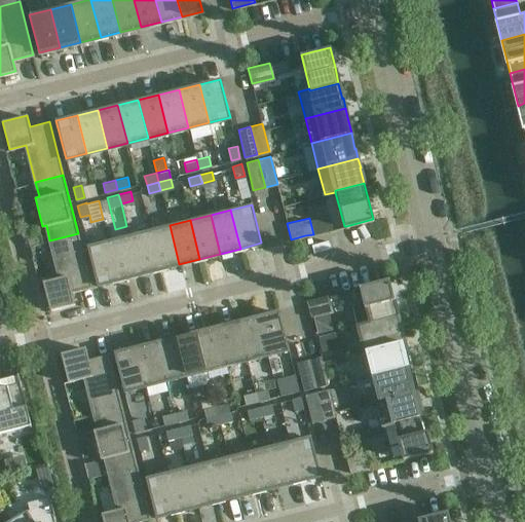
[(170,225),(149,230),(159,269),(179,264),(170,225)]
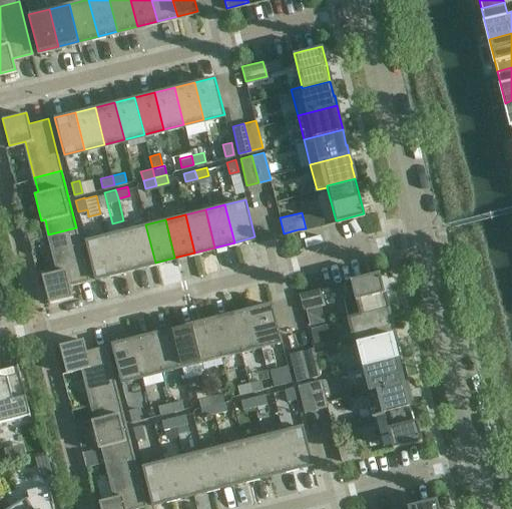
[(145,224),(125,229),(135,268),(155,263),(145,224)]
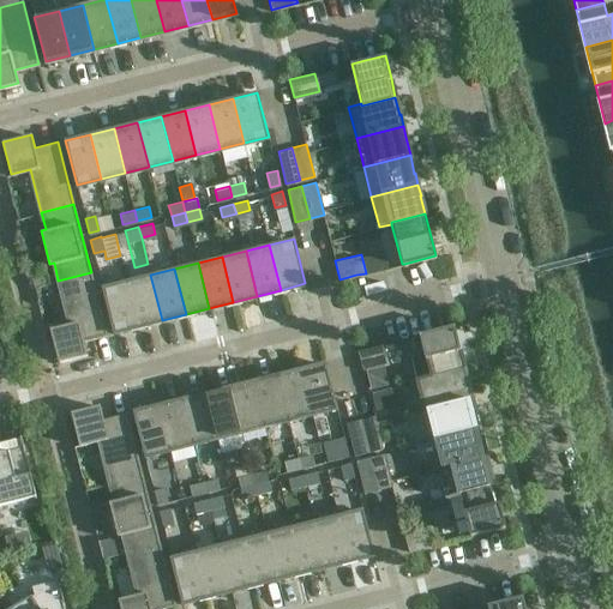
[(49,282),(47,272),(32,276),(35,285),(49,282)]
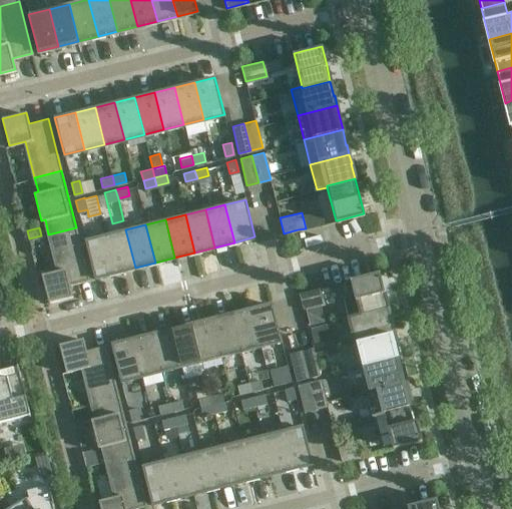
[(76,227),(48,234),(57,270),(42,274),(49,302),(72,296),(69,284),(89,279),(76,227)]
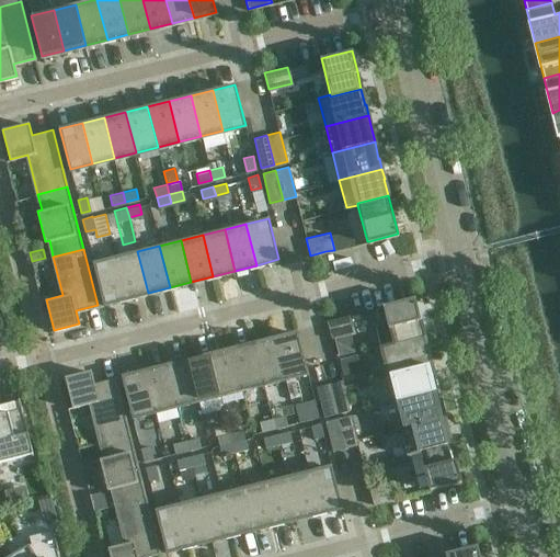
[(137,251),(116,257),(126,298),(148,293),(137,251)]
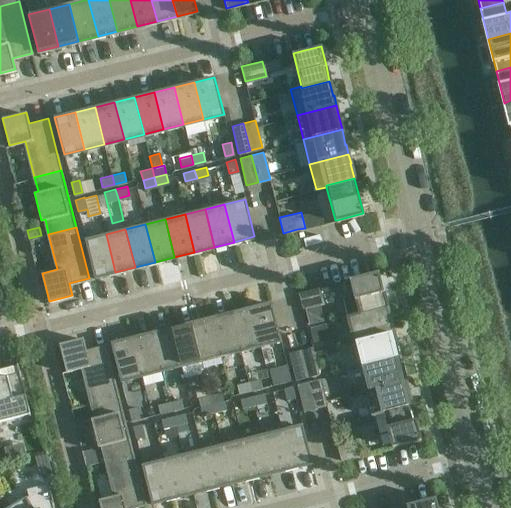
[(115,272),(106,234),(85,239),(94,277),(115,272)]
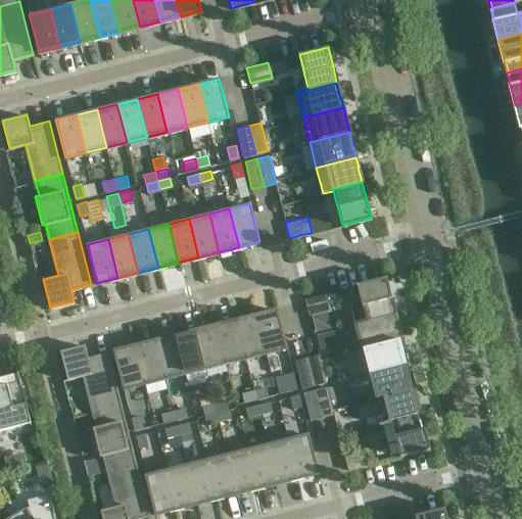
[(386,277),(357,284),(361,300),(350,302),(356,323),(394,313),(390,297),(391,297),(386,277)]
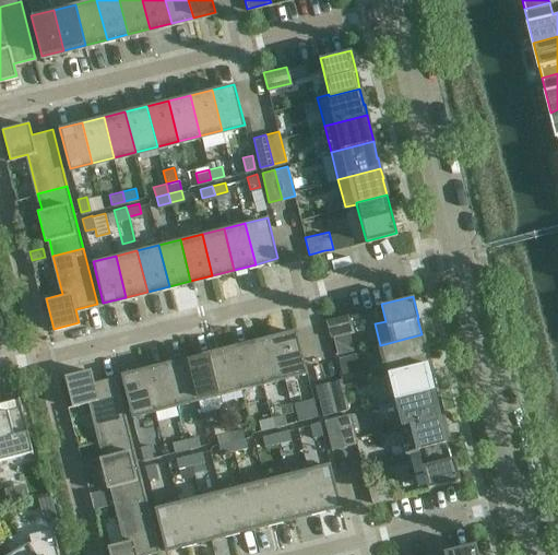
[(348,313),(341,315),(325,318),(330,335),(353,329),(348,313)]
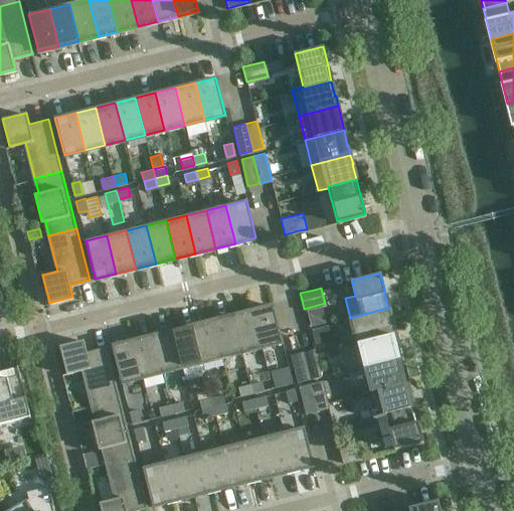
[(251,309),(262,347),(282,341),(273,304),(251,309)]
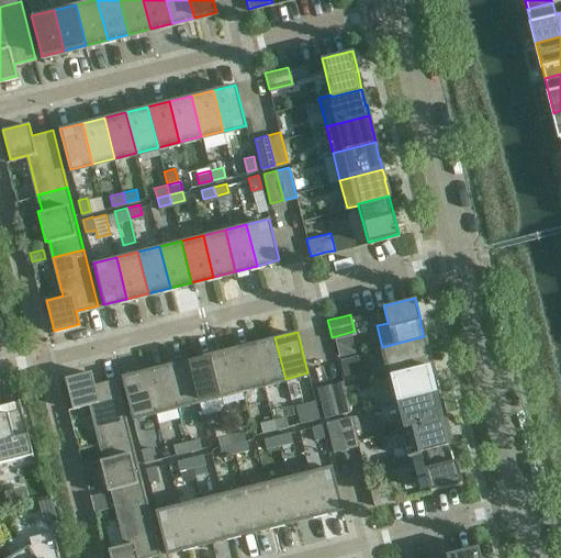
[(389,374),(432,363),(428,353),(424,336),(382,347),(389,374)]
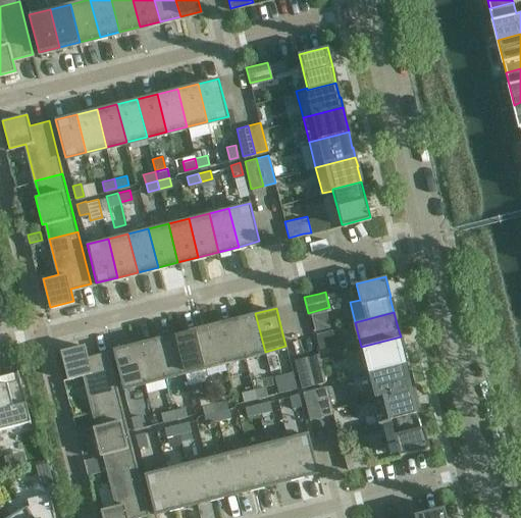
[(245,357),(265,352),(255,313),(236,318),(245,357)]
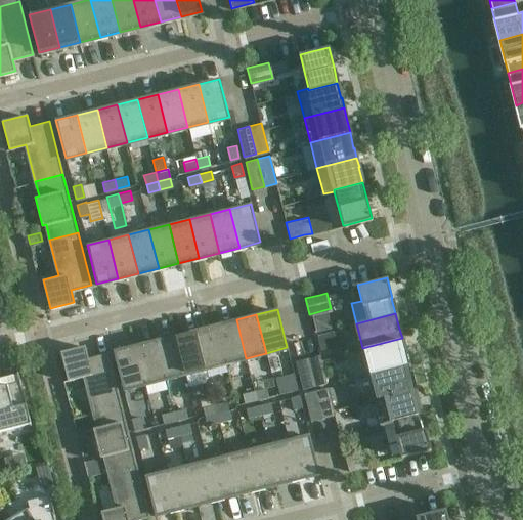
[(216,325),(225,363),(246,358),(236,319),(216,325)]
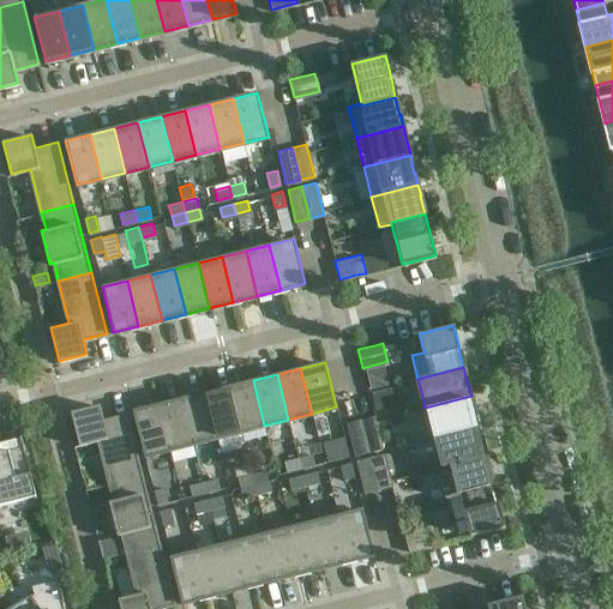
[(240,432),(264,426),(253,380),(229,386),(240,432)]
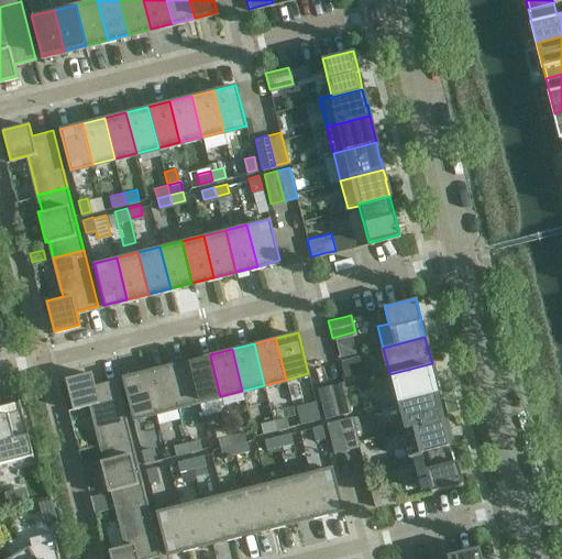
[(210,354),(188,360),(199,402),(220,396),(210,354)]
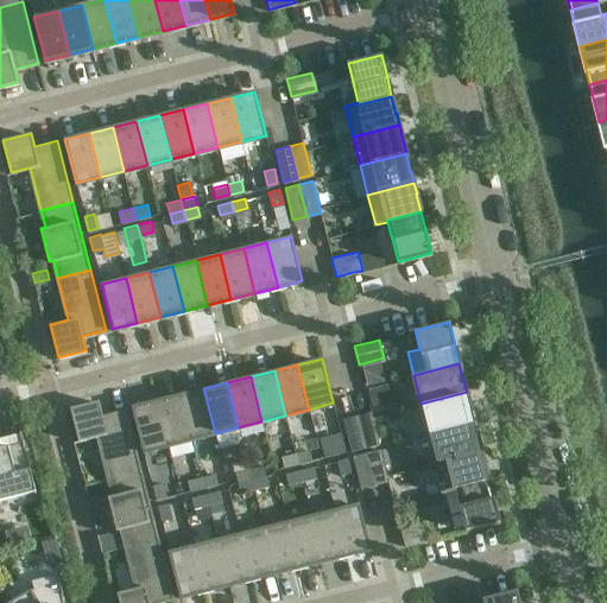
[(191,439),(215,433),(203,388),(181,394),(191,439)]
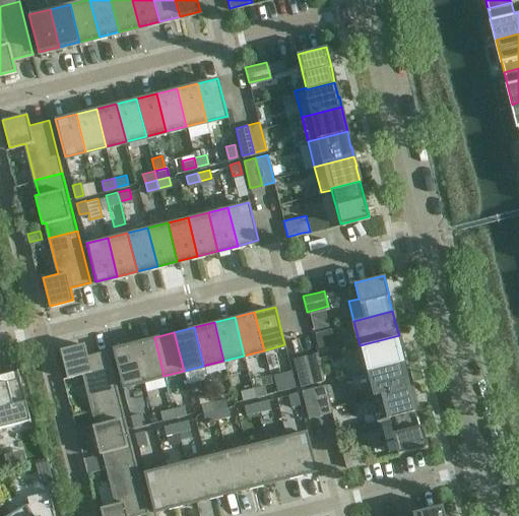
[(360,345),(366,371),(405,361),(401,345),(399,335),(360,345)]
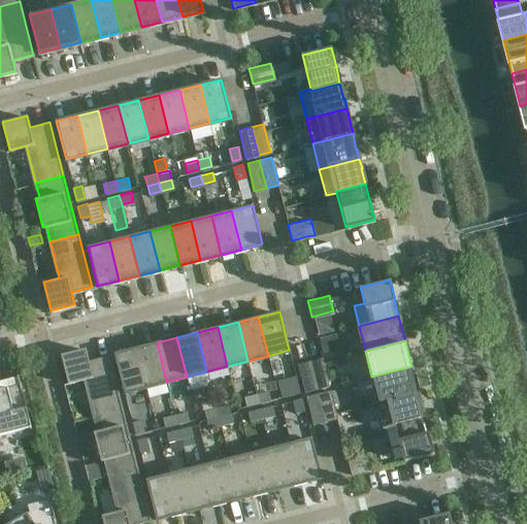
[(157,342),(136,348),(145,387),(166,382),(157,342)]
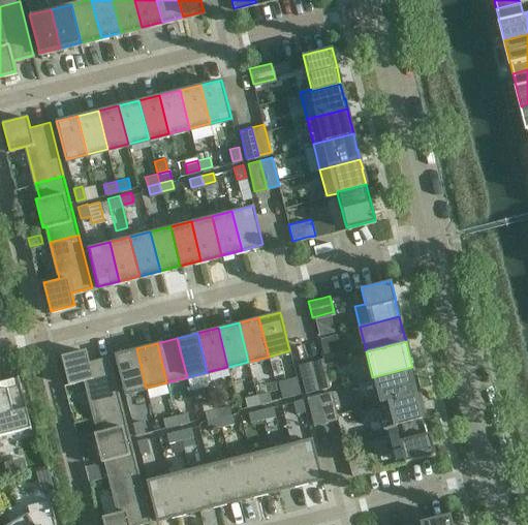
[(94,415),(122,408),(109,356),(89,361),(86,348),(61,354),(68,382),(85,378),(94,415)]
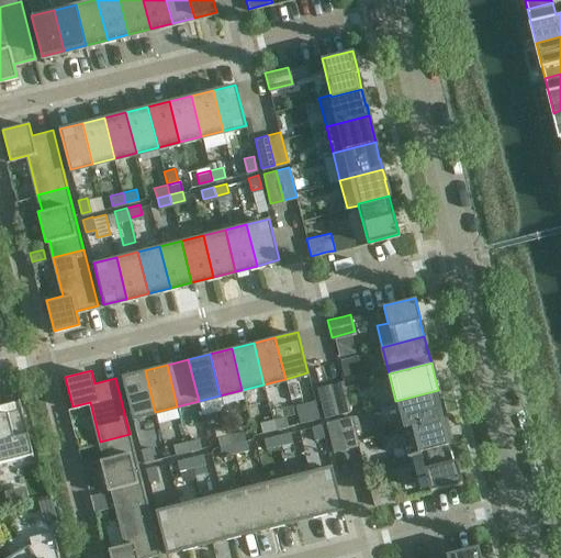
[(155,412),(145,370),(122,376),(133,417),(155,412)]
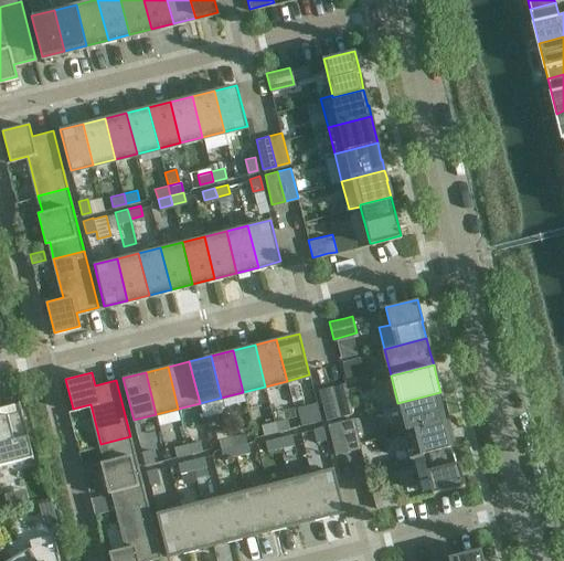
[(331,385),(339,414),(351,412),(344,382),(331,385)]
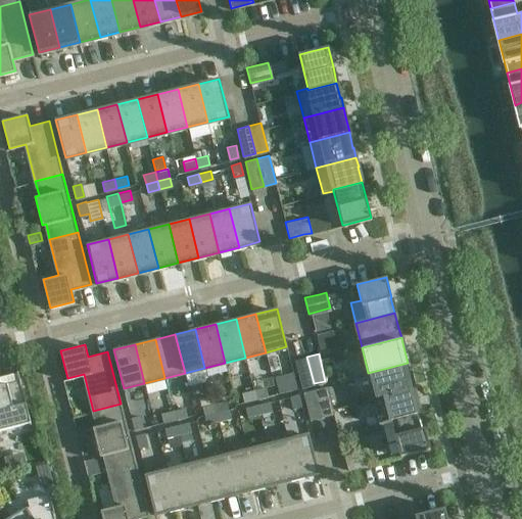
[(314,383),(306,357),(294,360),(301,386),(314,383)]
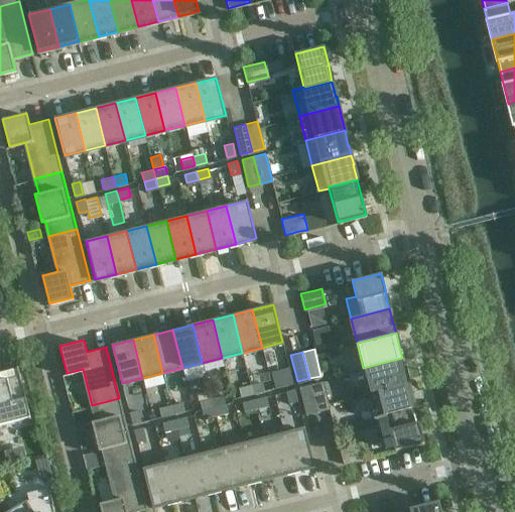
[(363,368),(369,392),(408,382),(406,373),(405,373),(402,358),(363,368)]
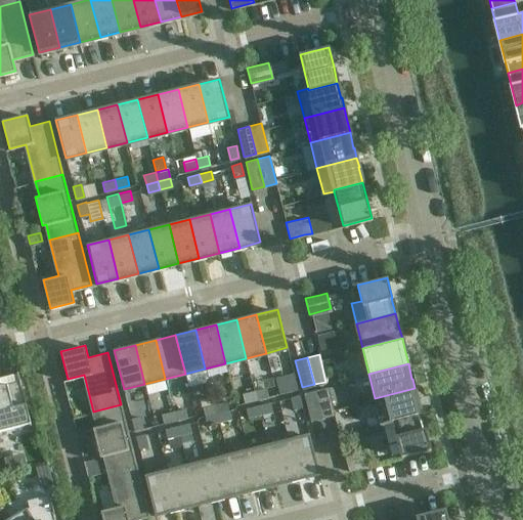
[(297,388),(294,376),(286,379),(289,390),(297,388)]
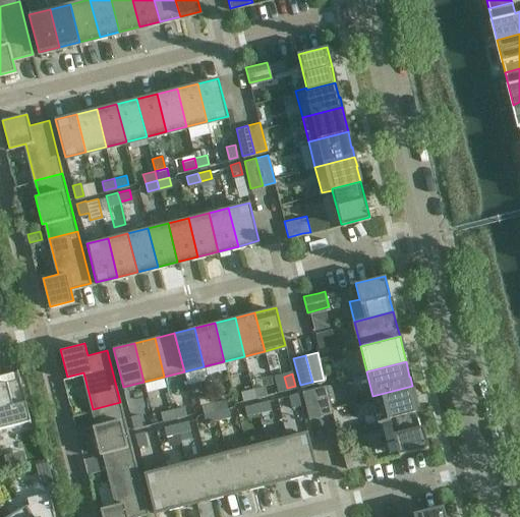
[(0,426),(29,419),(29,421),(31,420),(19,377),(17,377),(18,378),(6,381),(0,380),(0,426)]
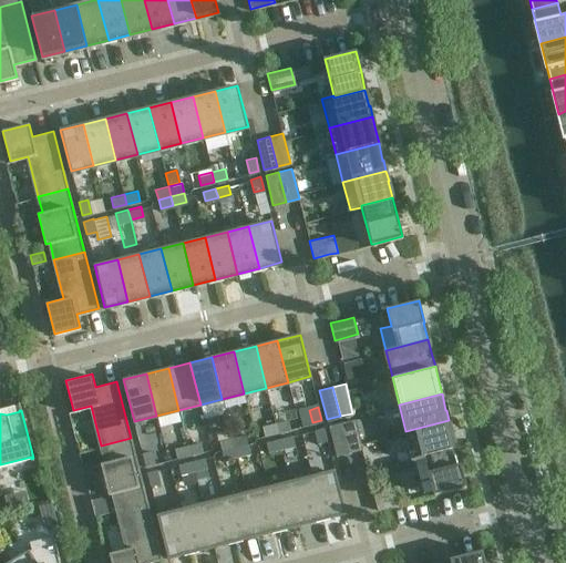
[(341,421),(349,451),(361,448),(354,418),(341,421)]
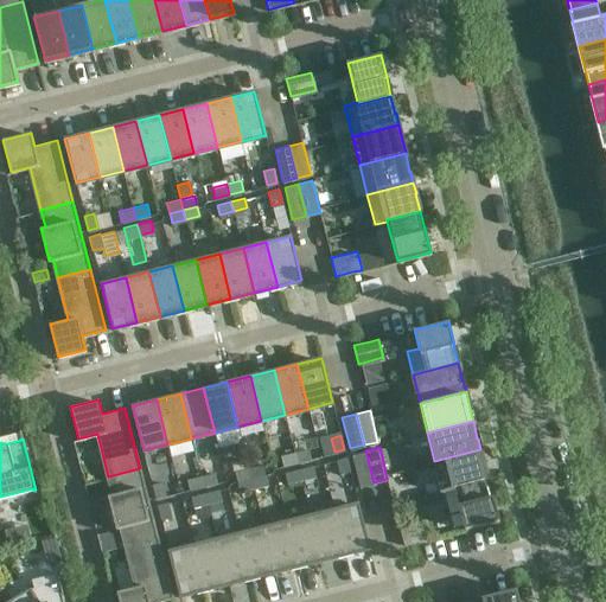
[(294,452),(297,461),(311,458),(307,448),(294,452)]
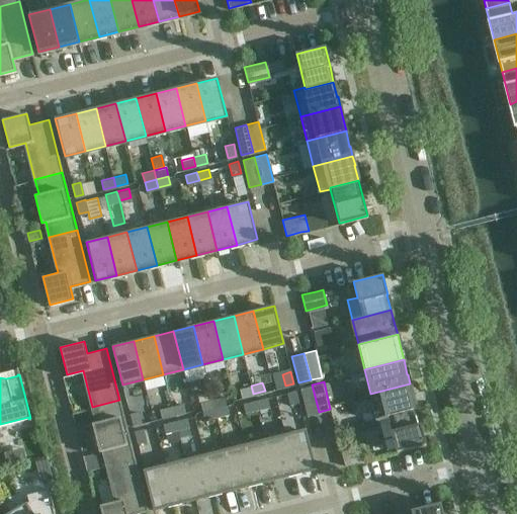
[(410,383),(370,394),(377,420),(388,417),(388,416),(416,409),(412,394),(410,383)]
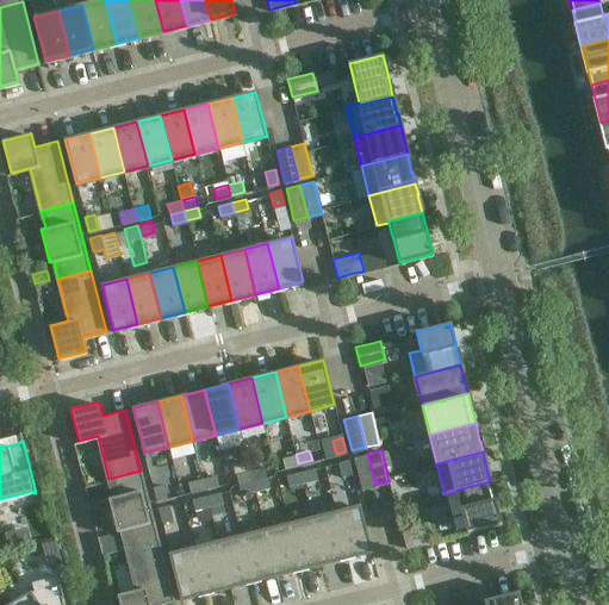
[(376,485),(367,453),(353,456),(361,488),(376,485)]
